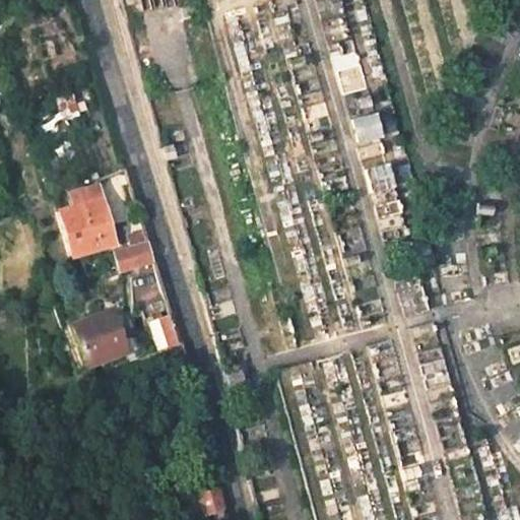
[(77,117),(69,85),(54,89),(62,121),(77,117)]
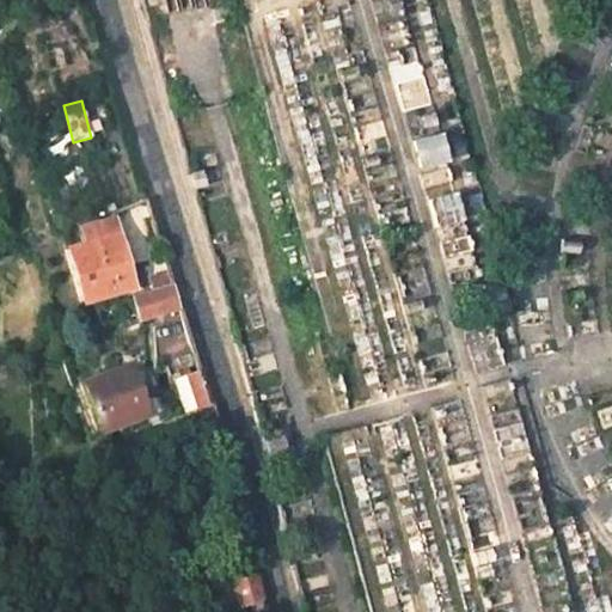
[(132,287),(112,218),(83,226),(87,243),(65,249),(80,303),(132,287)]
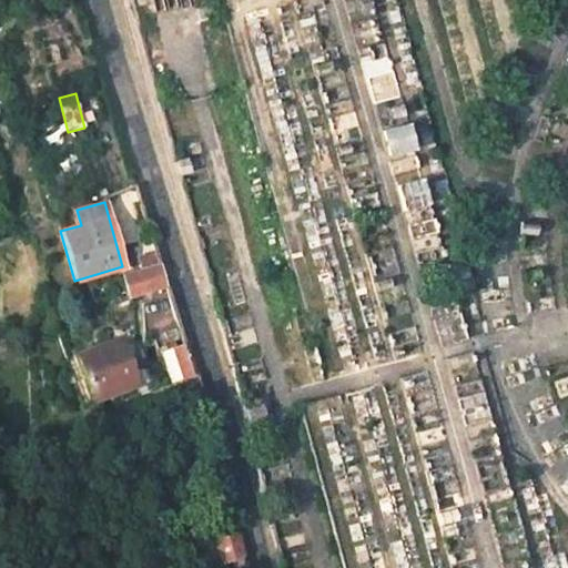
[(168,286),(161,263),(143,267),(144,272),(123,279),(129,297),(168,286)]
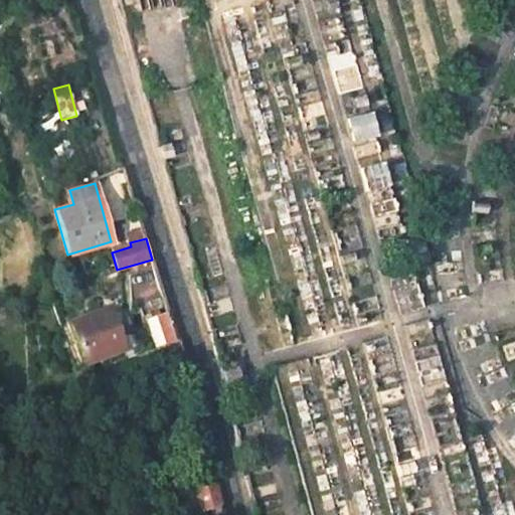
[(124,348),(109,307),(68,322),(83,363),(124,348)]
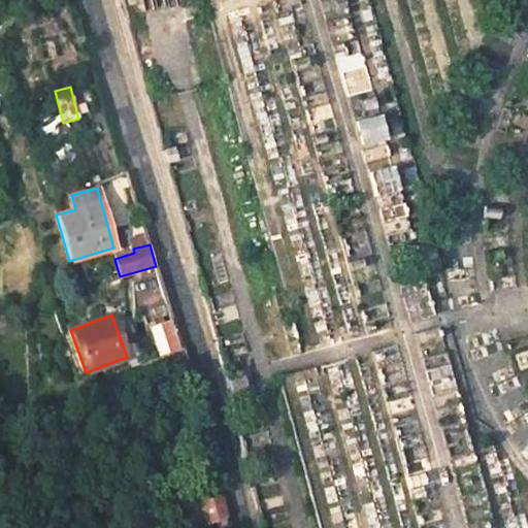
[(182,350),(172,319),(150,328),(159,358),(182,350)]
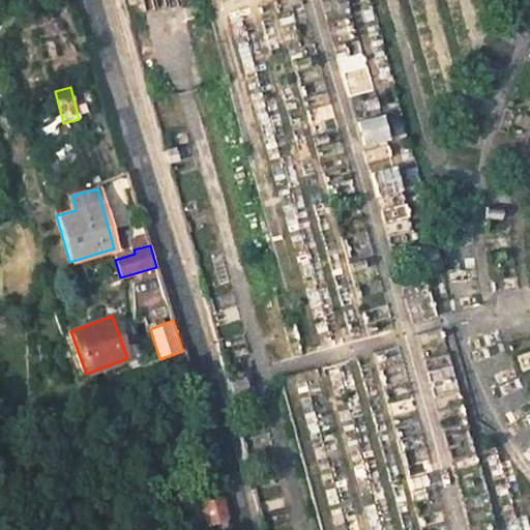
[(189,529),(226,520),(219,498),(177,511),(182,529),(189,529)]
